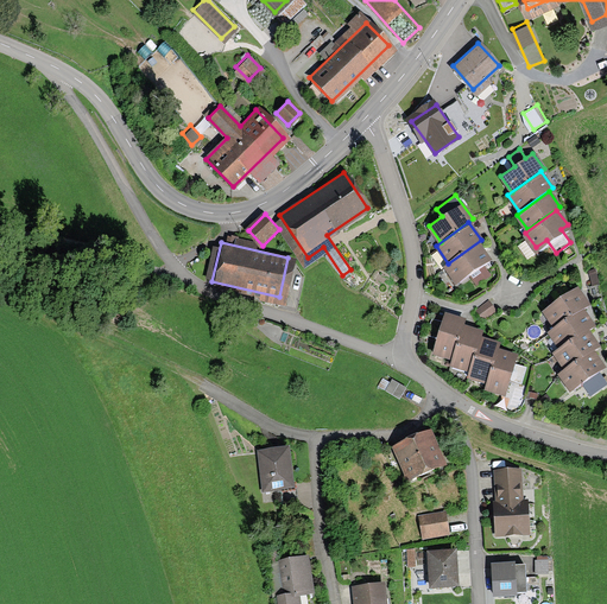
[(444,267),(455,281),(463,275),(470,286),(488,272),(481,262),(489,256),(479,242),(444,267)]
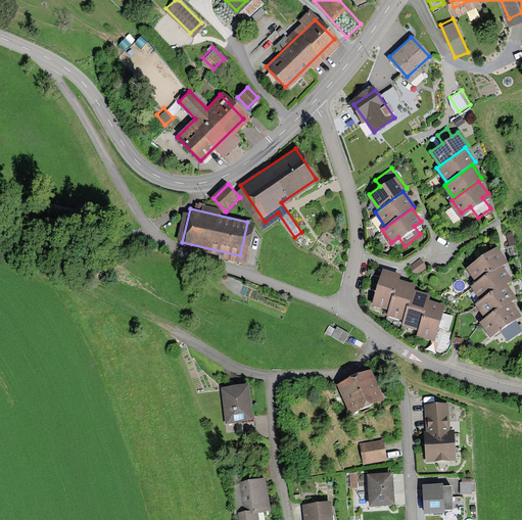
[(477,281),(505,261),(494,247),(488,251),(483,243),(474,251),(479,258),(467,268),(477,281)]
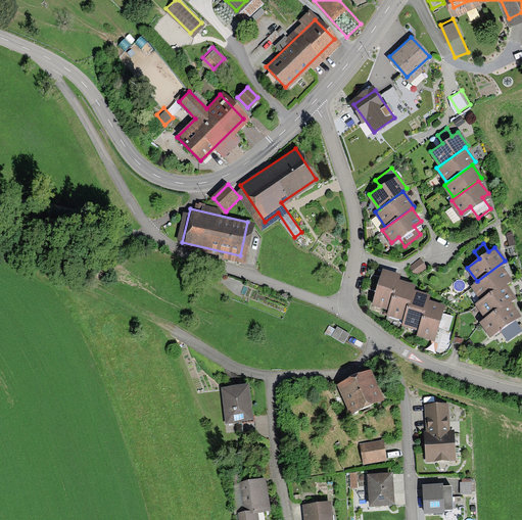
[(412,264),(416,271),(424,266),(419,258),(412,264)]
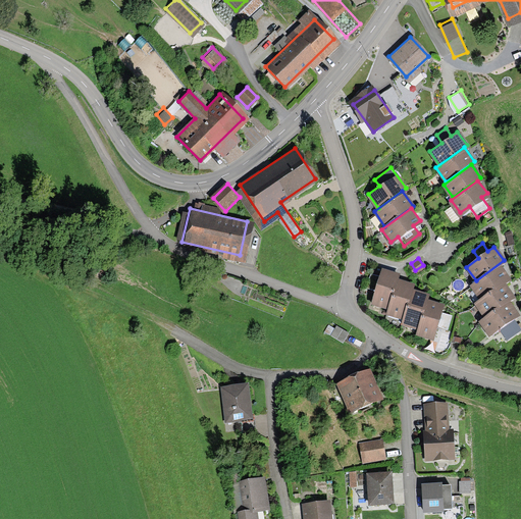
[(479,300),(508,279),(498,265),(469,286),(479,300)]
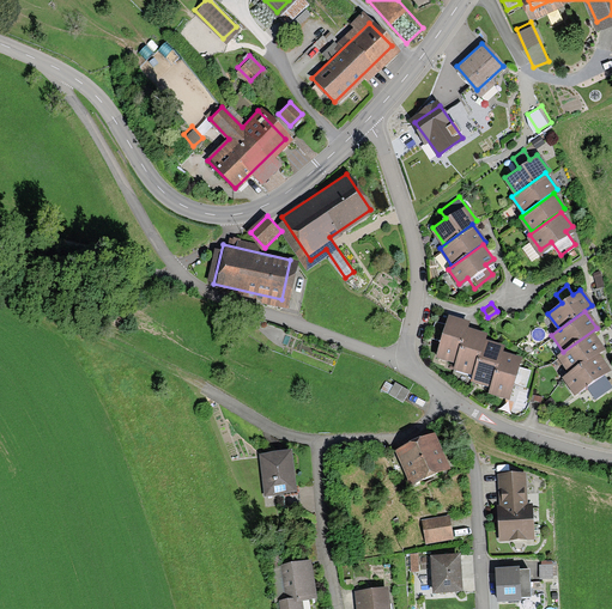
[(455,360),(465,322),(438,315),(434,333),(442,335),(437,355),(455,360)]
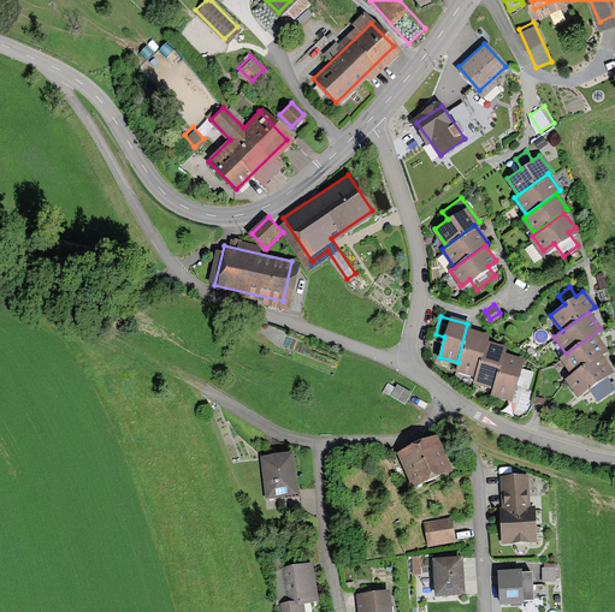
[(475,373),(485,336),(466,331),(456,368),(475,373)]
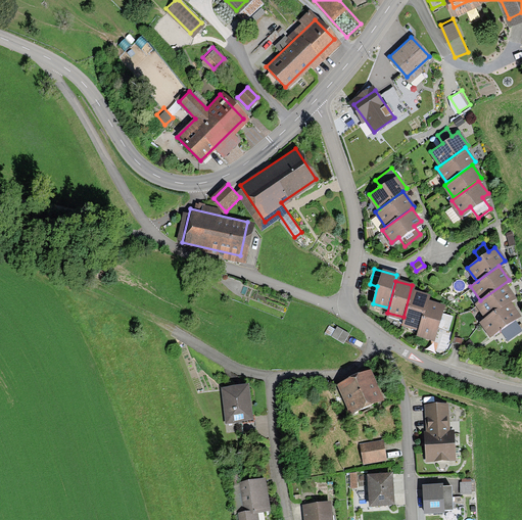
[(485,317),(513,297),(503,284),(476,303),(485,317)]
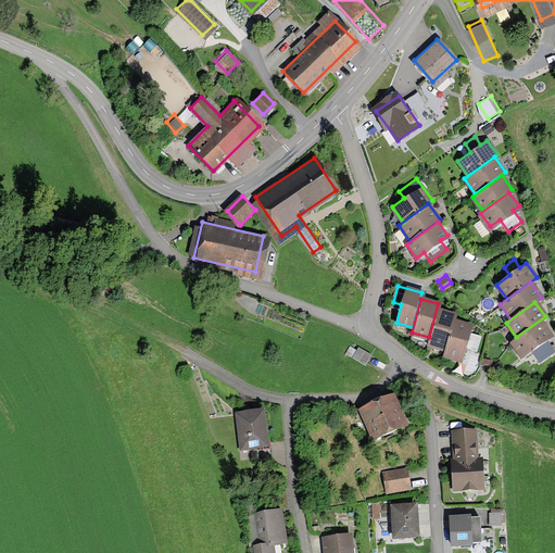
[(478,305),(472,311),(477,316),(483,312),(478,305)]
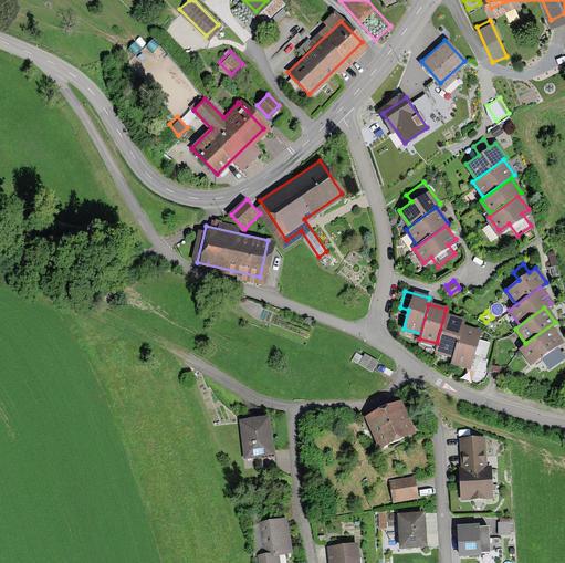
[(452,354),(461,320),(443,315),(436,350),(452,354)]
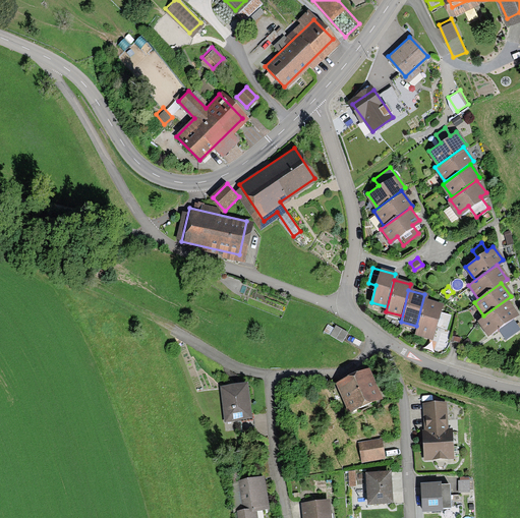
[(439,309),(440,303),(423,299),(416,331),(431,335),(434,327),(445,330),(449,312),(439,309)]
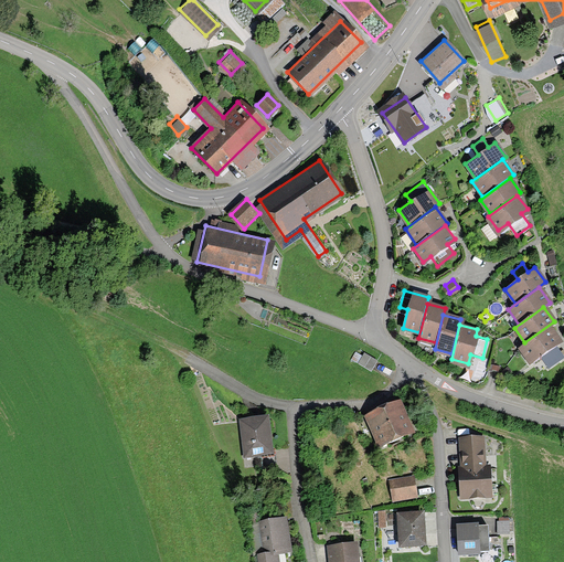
[(560,339),(550,325),(520,346),(530,360),(540,353),(549,366),(562,356),(553,343),(560,339)]
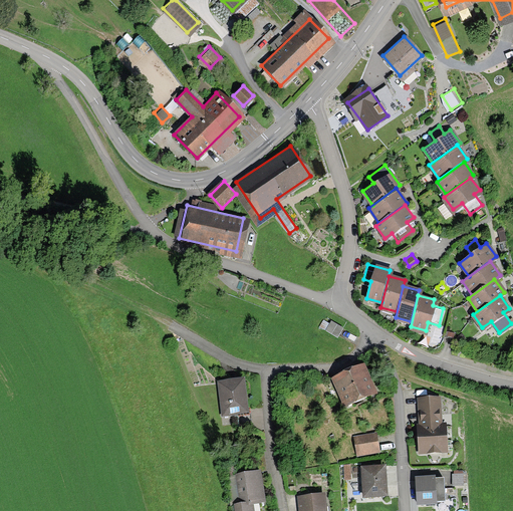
[(338,334),(342,326),(325,317),(321,324),(338,334)]
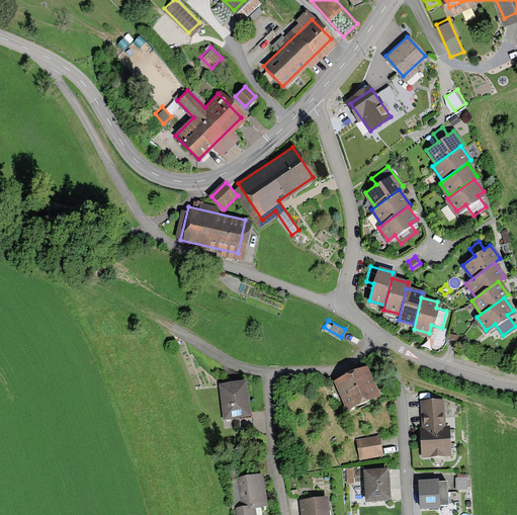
[(347,407),(375,396),(364,368),(336,380),(347,407)]
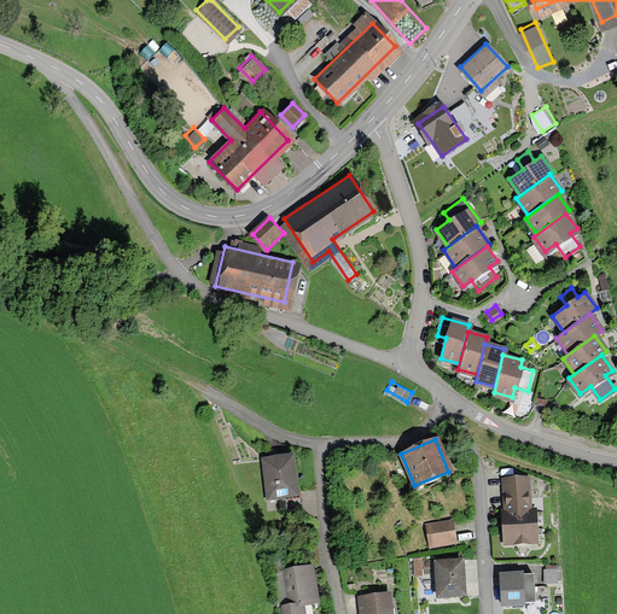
[(298,493),(295,454),(266,456),(269,496),(298,493)]
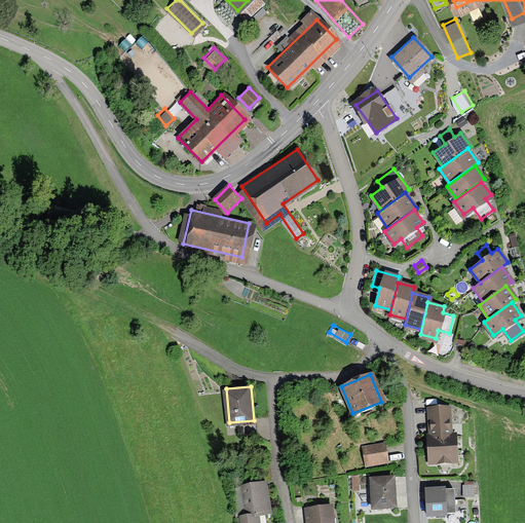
[(451,405),(427,407),(430,460),(454,459),(451,405)]
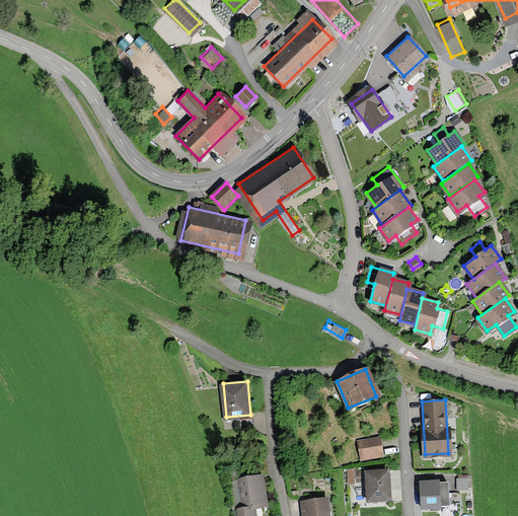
[(361,455),(381,452),(379,437),(359,440),(361,455)]
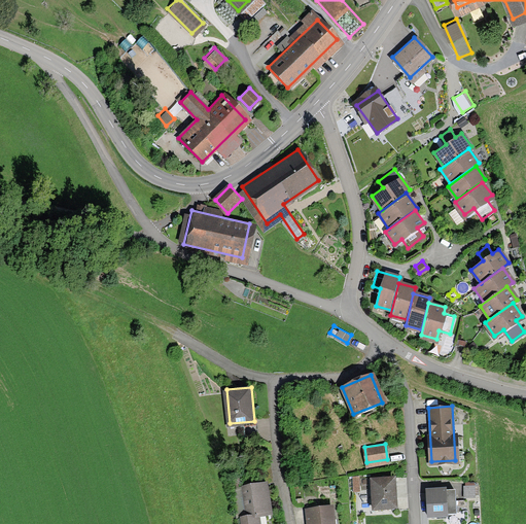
[(392,476),(371,478),(372,507),(394,505),(392,476)]
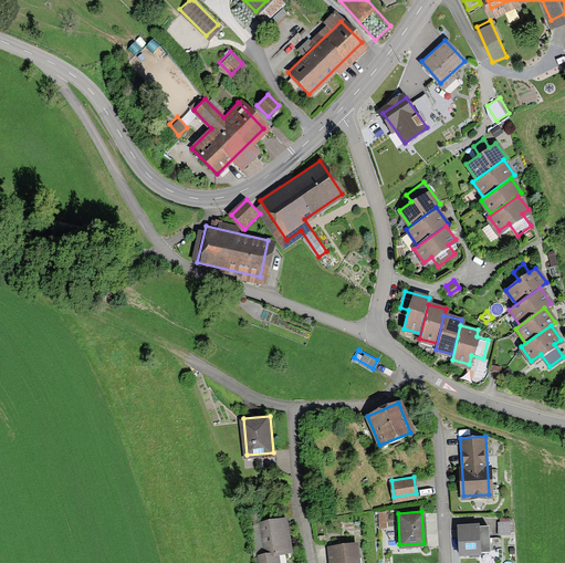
[(293,550),(289,518),(262,521),(267,553),(293,550)]
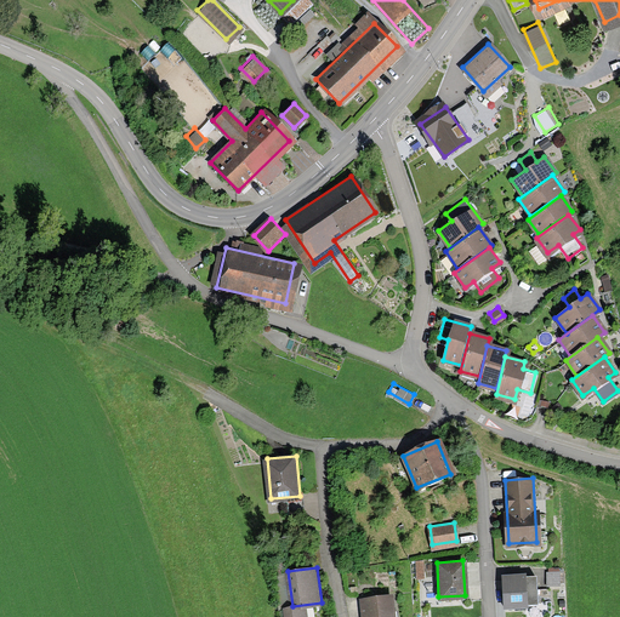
[(559,570),(546,570),(546,583),(559,583),(559,570)]
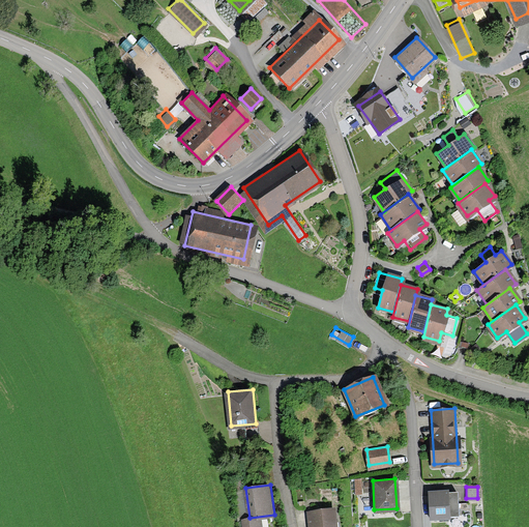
[(456,490),(428,491),(429,517),(457,516),(456,490)]
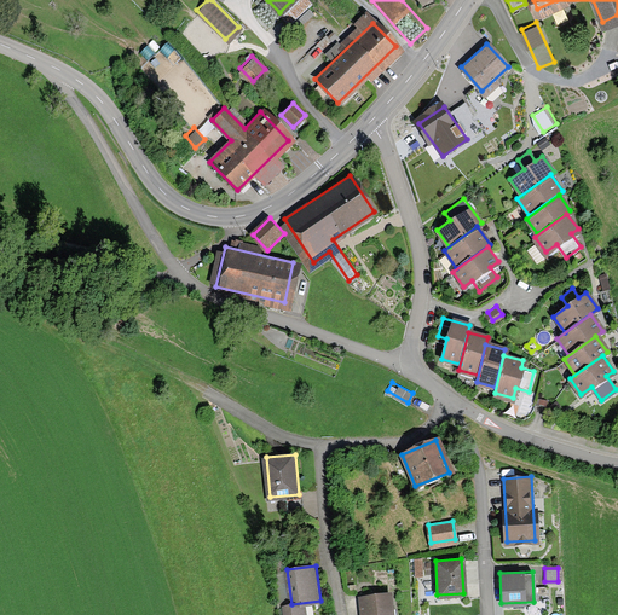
[(391,614),(390,593),(359,597),(361,614),(391,614)]
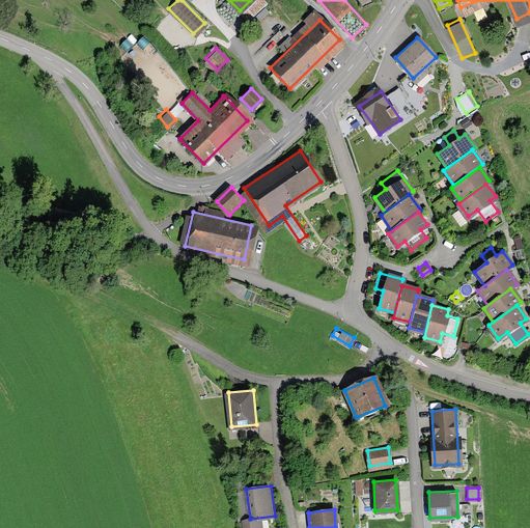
[(268,527),(267,517),(243,520),(244,527),(268,527)]
